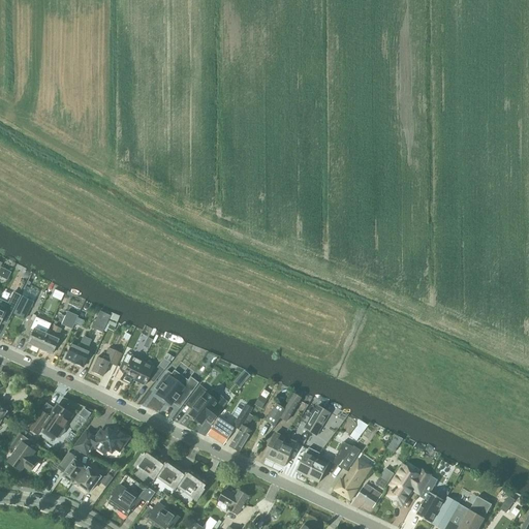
[(8,307),(0,302),(0,322),(5,312),(10,314),(20,297),(14,294),(8,307)]
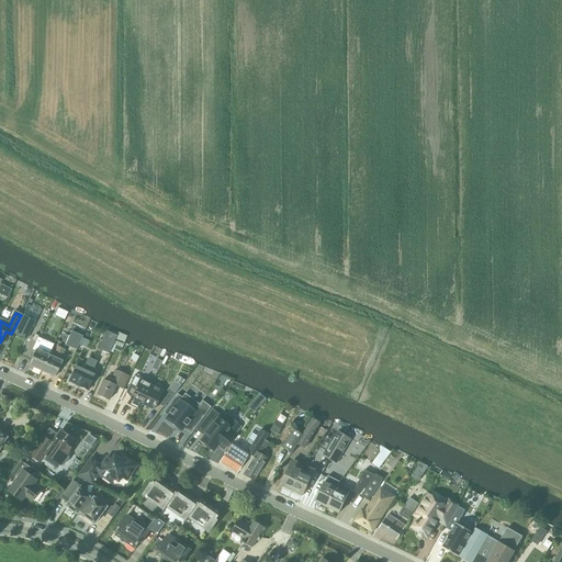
[(22,317),(12,335),(24,340),(33,323),(22,317)]
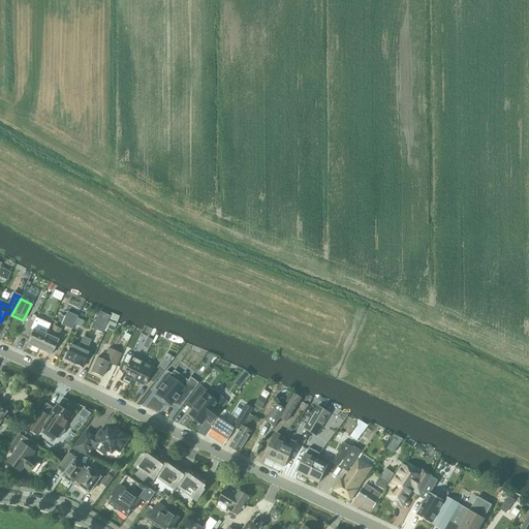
[(110,316),(99,311),(92,329),(102,334),(103,331),(103,332),(109,320),(107,320),(110,316)]
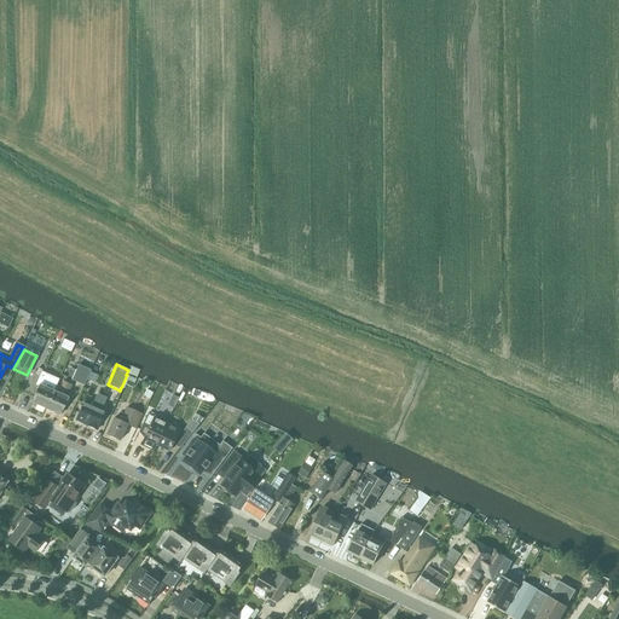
[(79,365),(71,380),(84,386),(91,370),(79,365)]
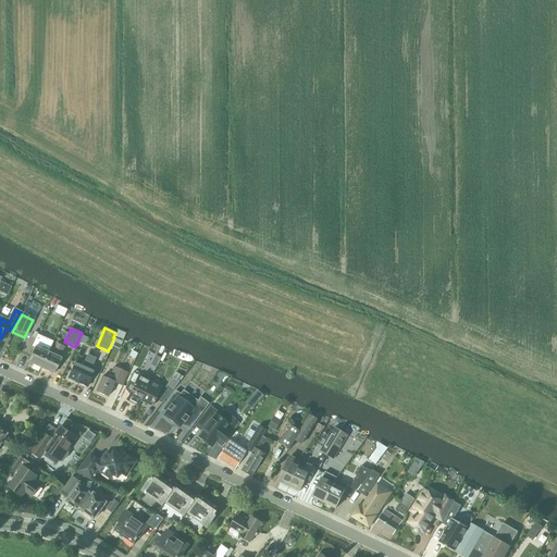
[(42,369),(49,354),(44,351),(49,341),(41,337),(36,348),(35,348),(28,362),(42,369)]
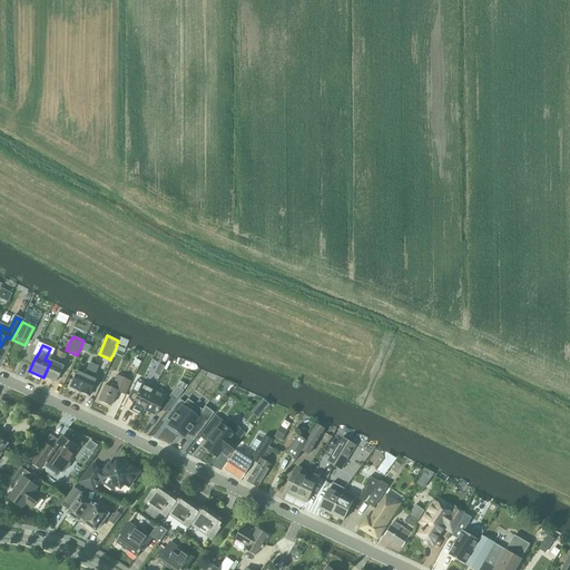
[(125,350),(117,345),(111,357),(114,359),(118,350),(124,353),(125,350)]
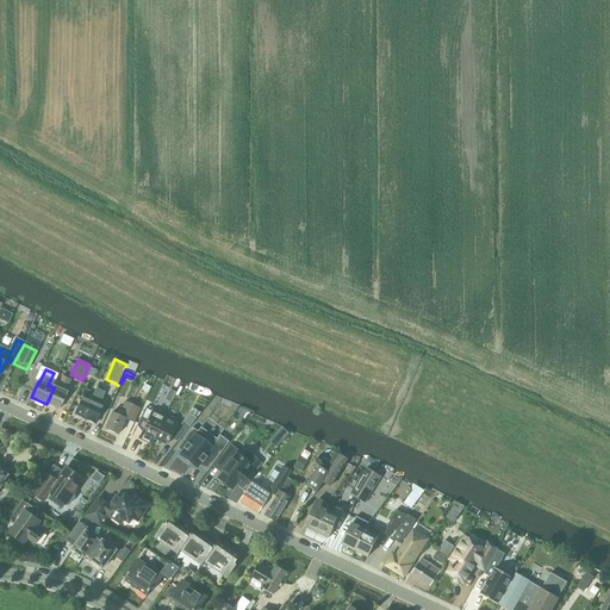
[(54,387),(47,404),(60,410),(67,393),(64,393),(70,381),(62,378),(57,390),(54,387)]
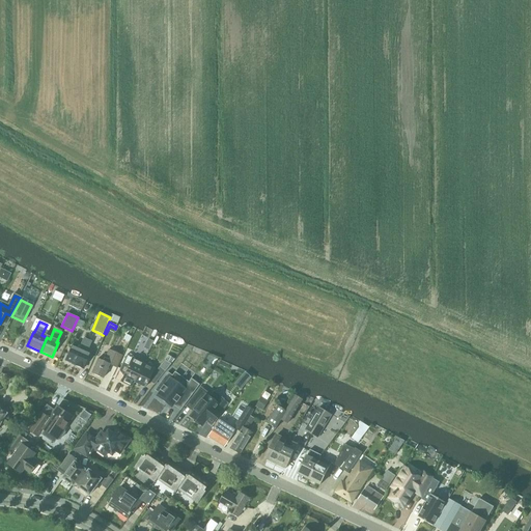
[(85,354),(90,342),(83,339),(78,351),(71,347),(65,361),(75,365),(75,366),(82,370),(89,356),(85,354)]
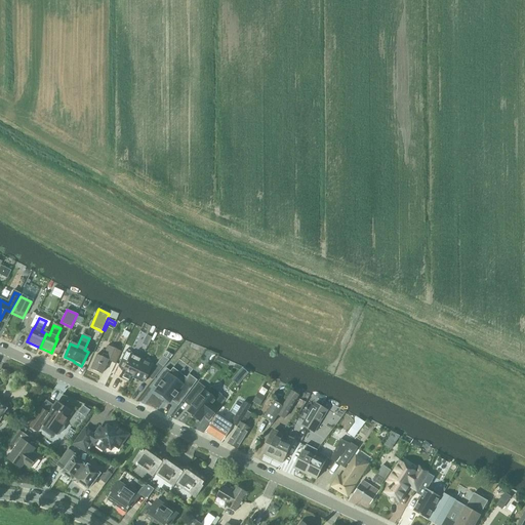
[(115,364),(120,352),(107,347),(103,355),(101,358),(95,356),(89,369),(102,374),(108,361),(115,364)]
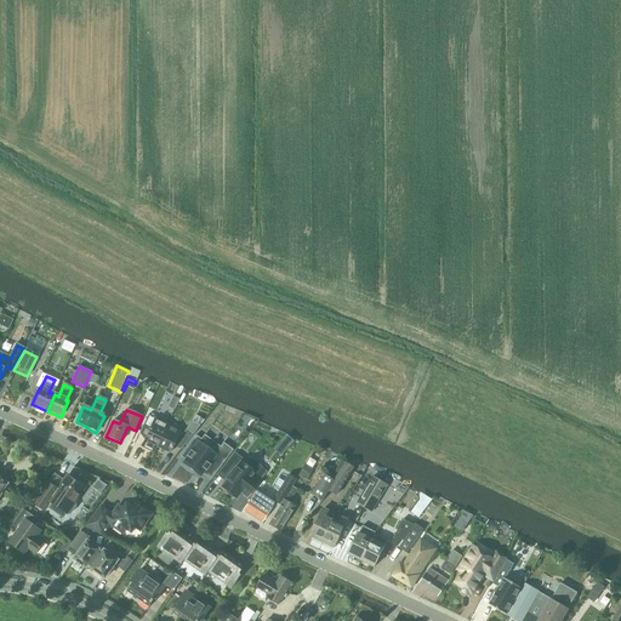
[(167,425),(159,421),(148,416),(140,433),(146,437),(141,446),(154,453),(157,448),(165,431),(167,425)]
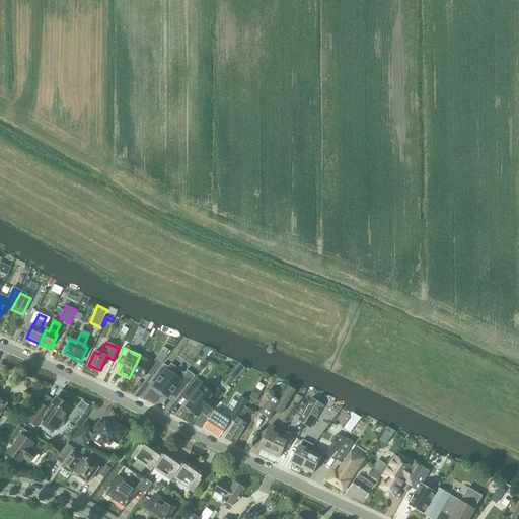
[(161,352),(156,359),(153,362),(140,355),(138,360),(131,374),(142,379),(145,373),(151,376),(166,356),(161,352)]
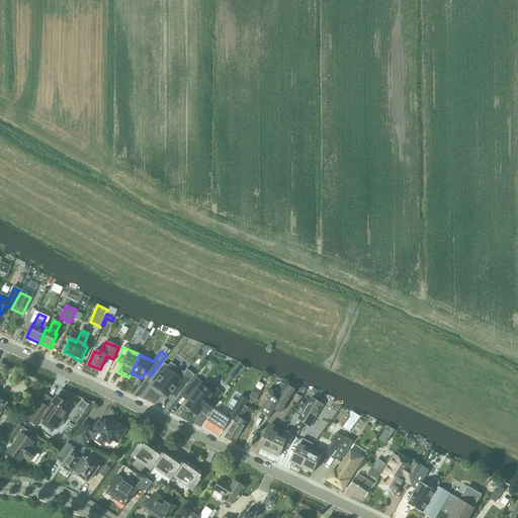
[(178,398),(198,371),(194,368),(190,372),(184,373),(177,368),(172,375),(166,370),(154,386),(167,397),(171,393),(178,398)]
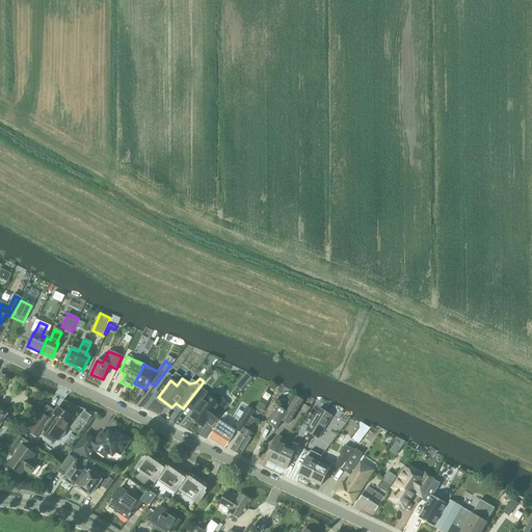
[(215,394),(214,393),(210,398),(208,396),(208,395),(201,389),(190,402),(196,406),(193,410),(194,411),(190,417),(194,421),(193,422),(200,426),(201,425),(203,426),(206,422),(211,425),(218,416),(214,411),(217,407),(217,406),(222,400),(215,395),(215,394)]
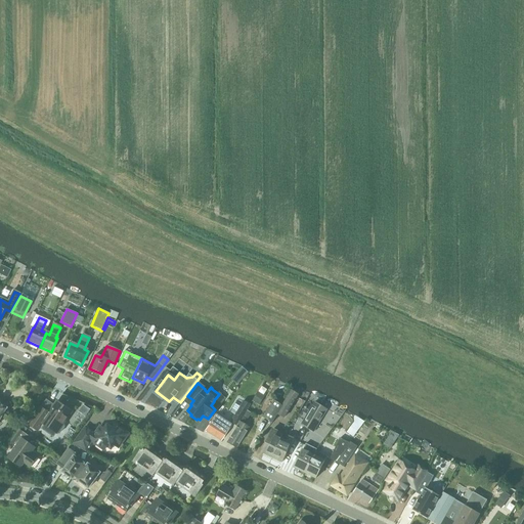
[(284,417),(298,395),(292,391),(282,405),(277,413),(284,417)]
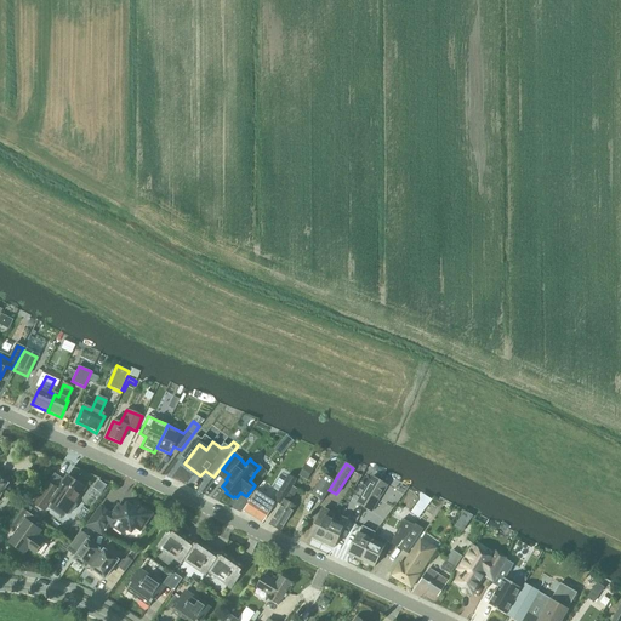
[(313,494),(323,501),(329,490),(335,480),(325,474),(313,494)]
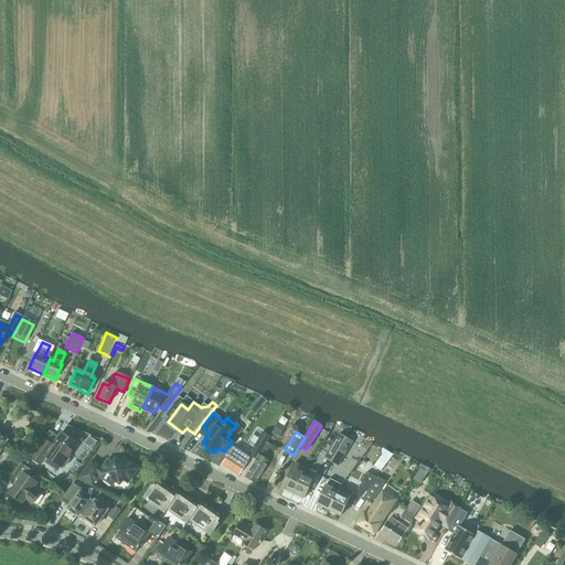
[(263,433),(248,456),(255,459),(269,436),(263,433)]
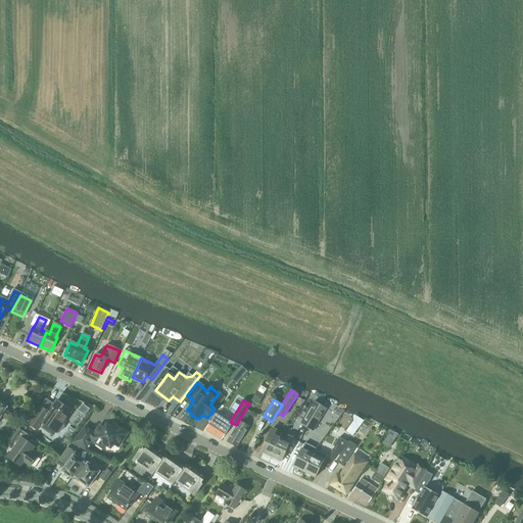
[(313,430),(327,408),(315,400),(300,422),(313,430)]
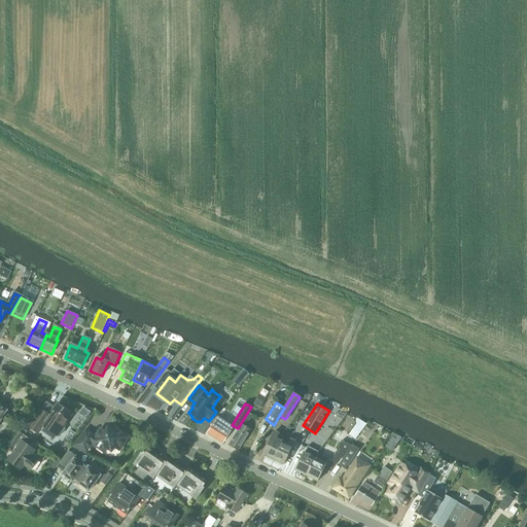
[(65,428),(64,427),(72,415),(58,405),(49,416),(41,411),(30,427),(38,433),(44,426),(58,435),(59,434),(61,435),(62,434),(66,430),(65,428)]
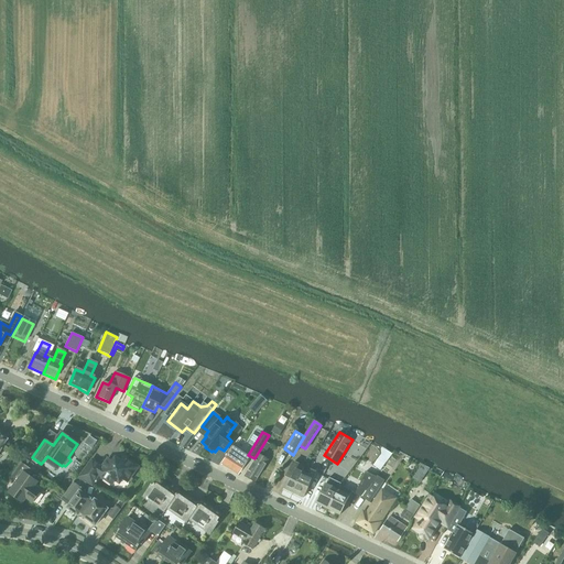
[(381,470),(393,453),(380,446),(381,455),(373,465),(381,470)]
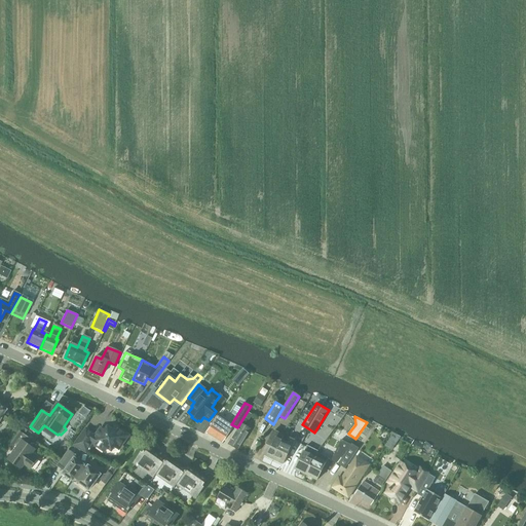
[(223,442),(231,426),(217,418),(214,423),(213,422),(208,433),(223,442)]
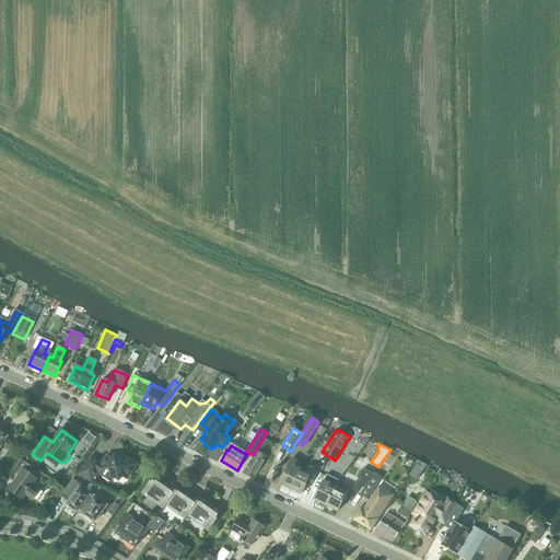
[(252,478),(265,457),(255,452),(243,473),(252,478)]
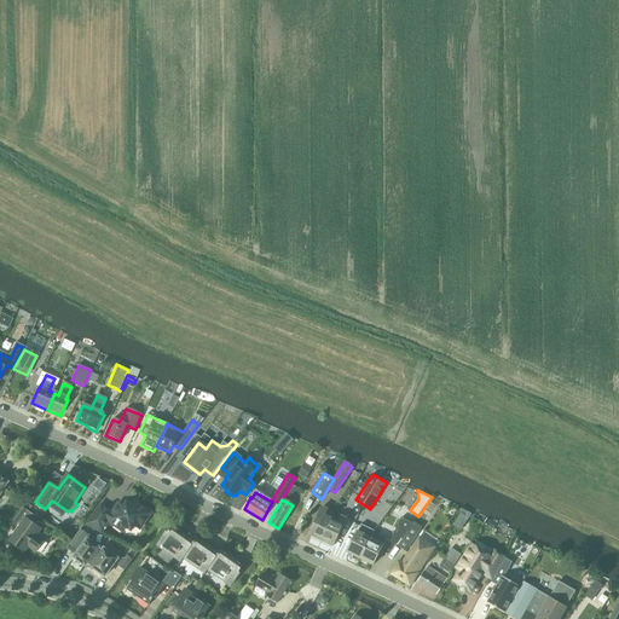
[(429,501),(423,509),(432,515),(438,508),(429,501)]
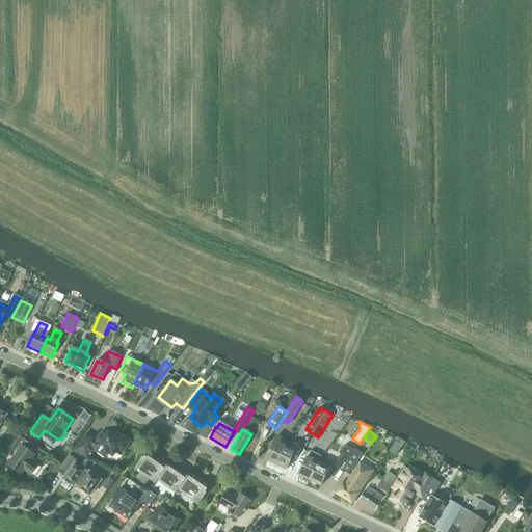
[(121,455),(130,442),(116,431),(114,434),(112,433),(107,434),(106,435),(103,433),(98,442),(87,434),(77,449),(87,456),(94,448),(107,457),(109,454),(111,455),(115,454),(117,453),(121,455)]
